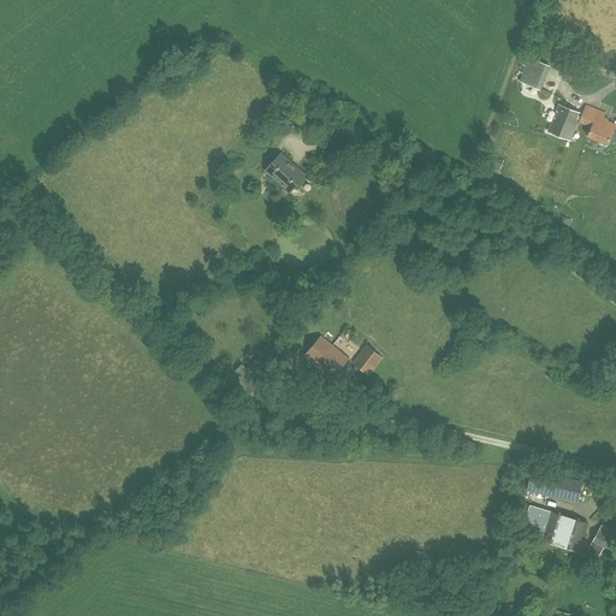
[(540,63),(531,58),(527,66),(522,65),(520,71),(525,73),(521,83),(522,83),(532,87),(540,63)]
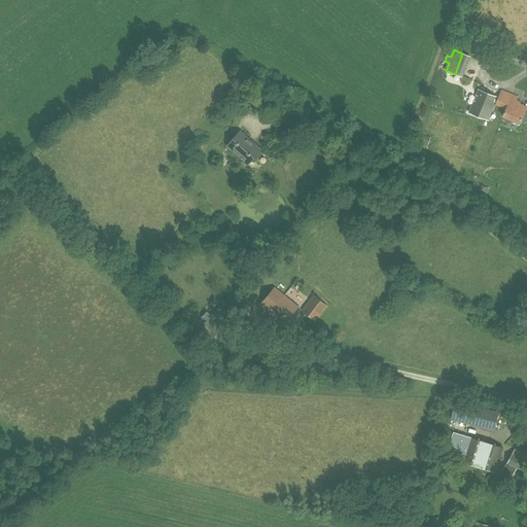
[(488,120),(497,97),(479,90),(468,113),(488,120)]
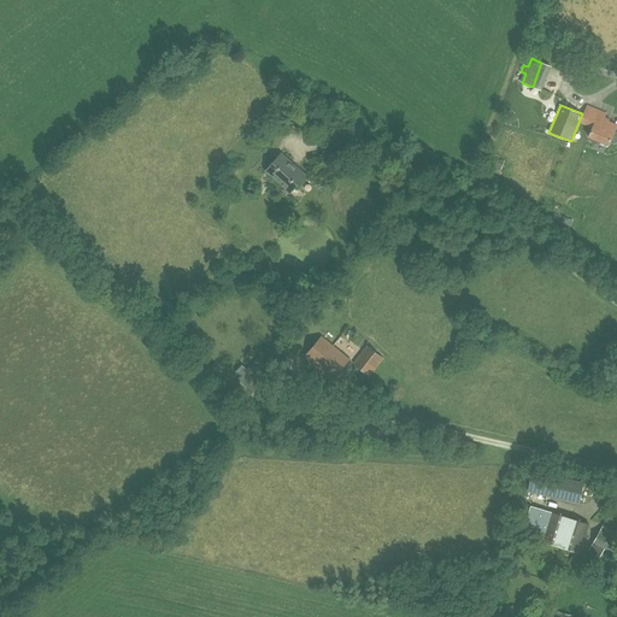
[(616,127),(604,121),(606,115),(587,106),(580,122),(593,128),(588,136),(589,137),(589,136),(591,137),(591,140),(591,142),(595,145),(598,142),(599,141),(600,141),(600,144),(607,146),(607,145),(609,146),(610,142),(612,144),(616,142),(616,135),(616,134),(615,133),(616,127)]
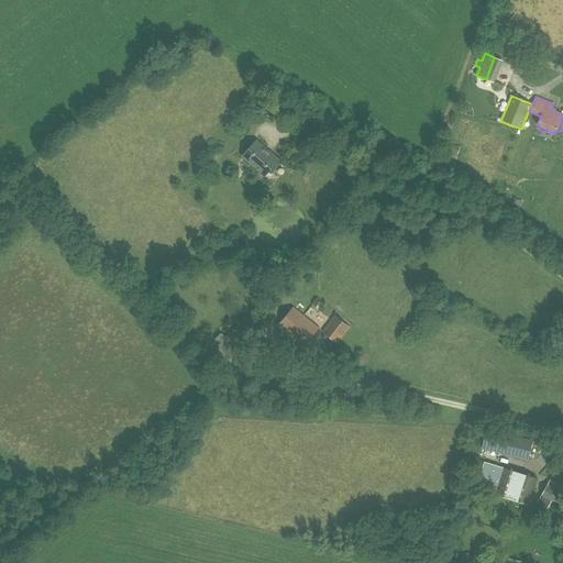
[(279,159),(256,140),(242,156),(264,176),(279,159)]
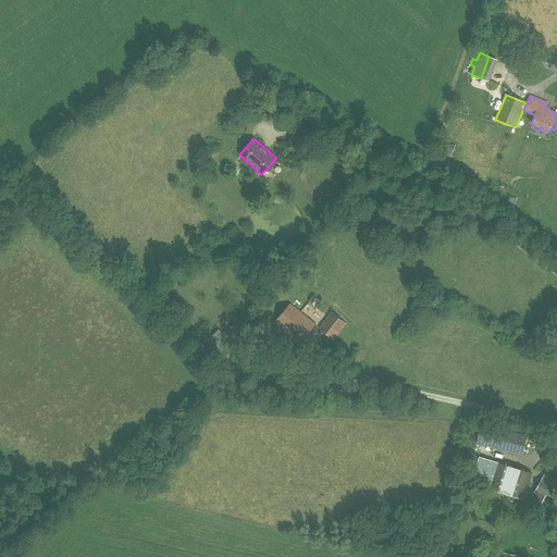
[(453,153),(455,146),(443,141),(440,148),(453,153)]
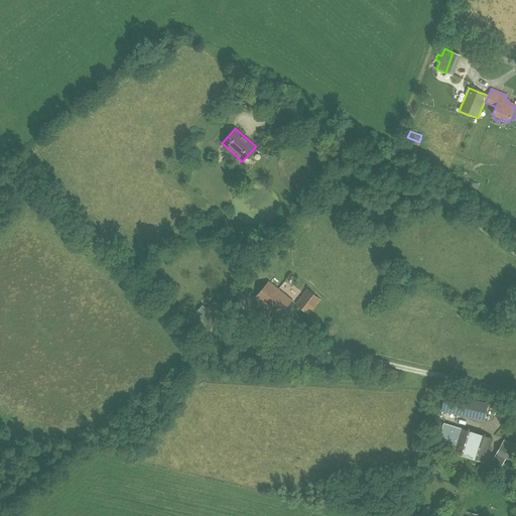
[(479,184),(468,179),(466,184),(477,189),(479,184)]
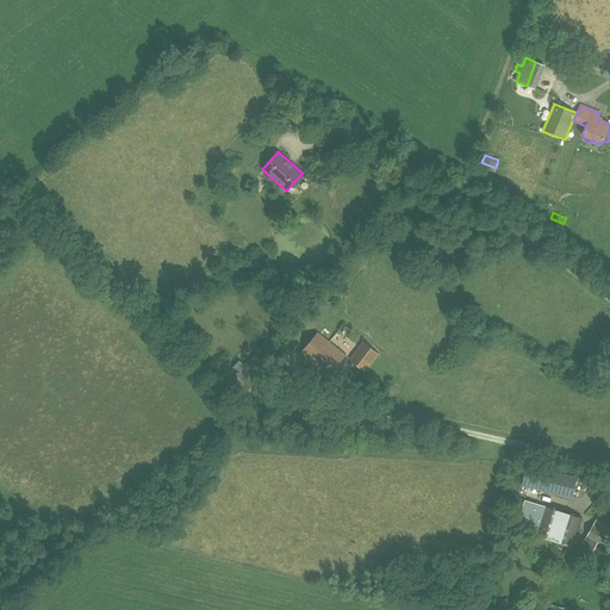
[(346,355),(317,332),(302,353),(329,375),(346,355)]
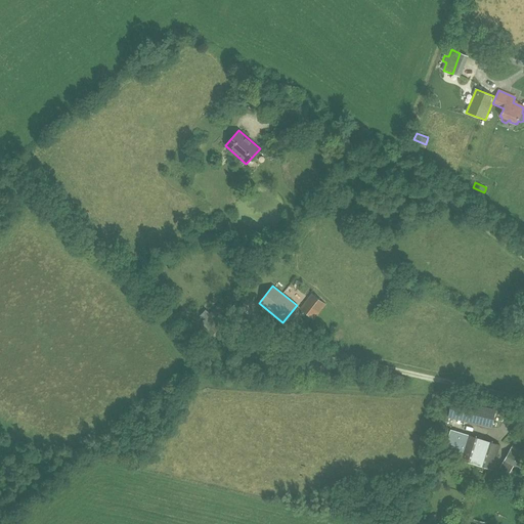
[(301,308),(314,318),(325,304),(312,294),(301,308)]
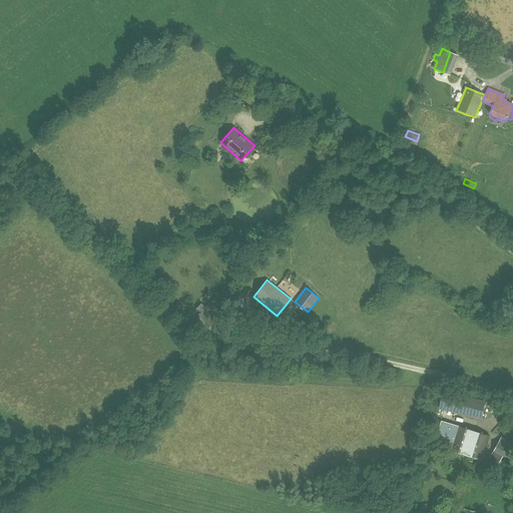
[(196,318),(206,328),(220,313),(214,307),(219,303),(215,299),(196,318)]
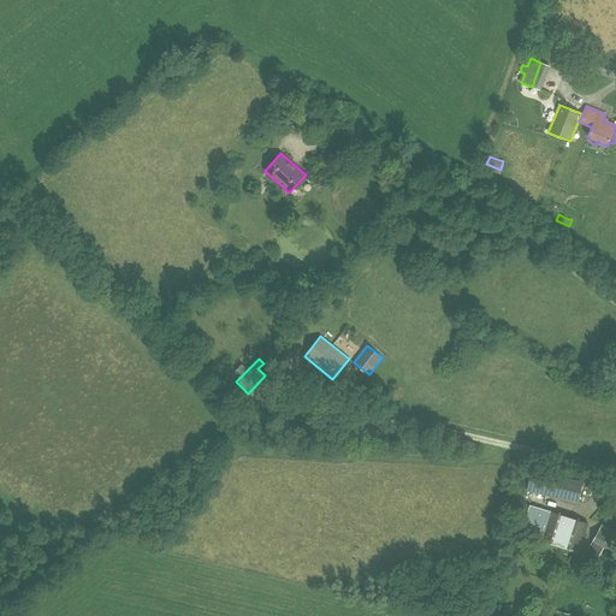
[(579,503),(582,483),(532,471),(527,491),(579,503)]
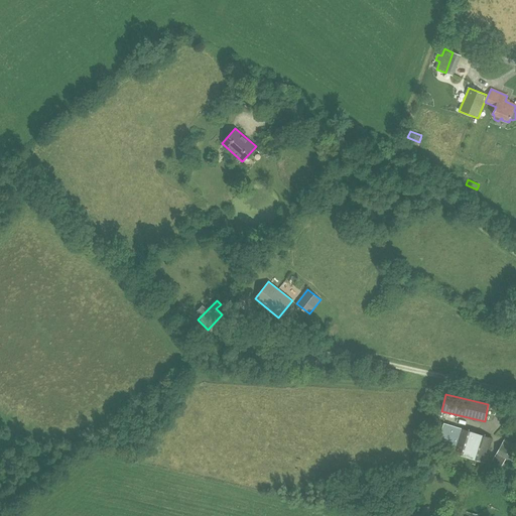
[(492,438),(444,423),(436,446),(485,462),(492,438)]
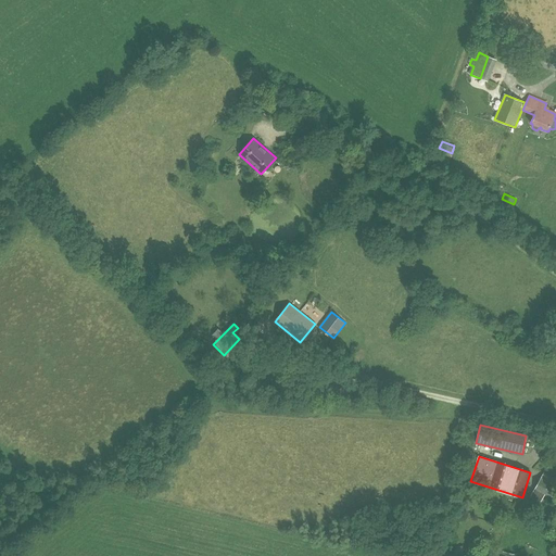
[(555,487),(555,480),(546,475),(544,474),(531,495),(541,501),(544,494),(551,497),(555,487)]
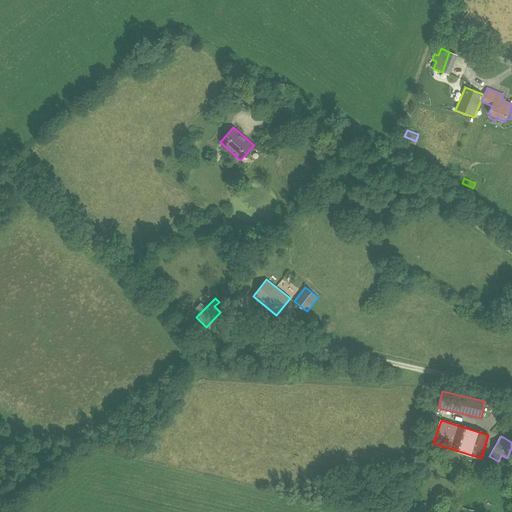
[(428,506),(426,502),(420,503),(417,508),(419,511),(426,511),(429,508),(428,506)]
